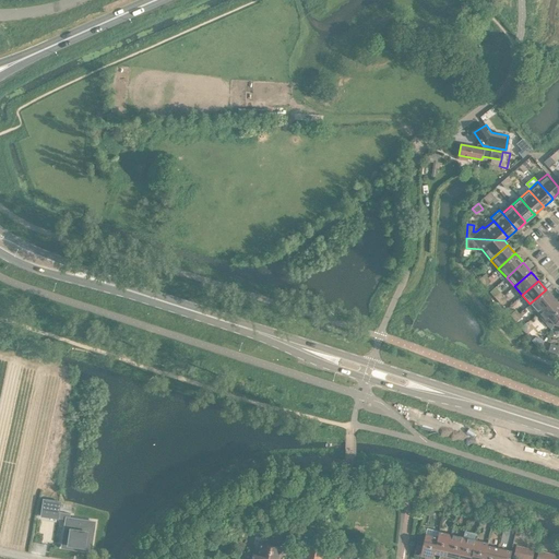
[(530,304),(537,312),(554,298),(549,293),(546,289),(545,290),(530,304)]
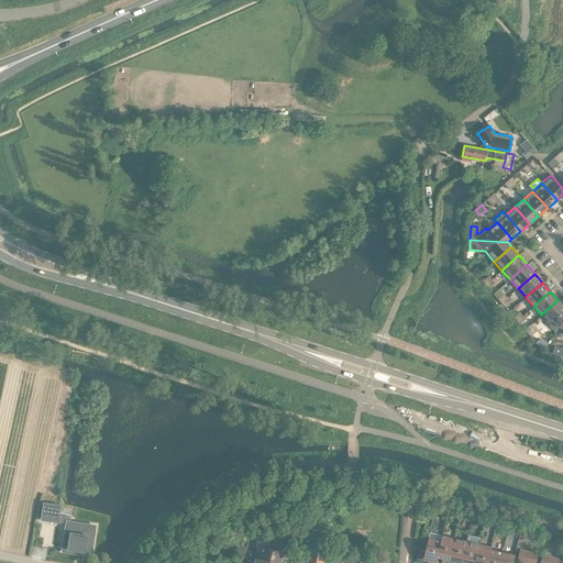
[(553,320),(559,326),(562,318),(562,306),(558,300),(541,315),(549,324),(553,320)]
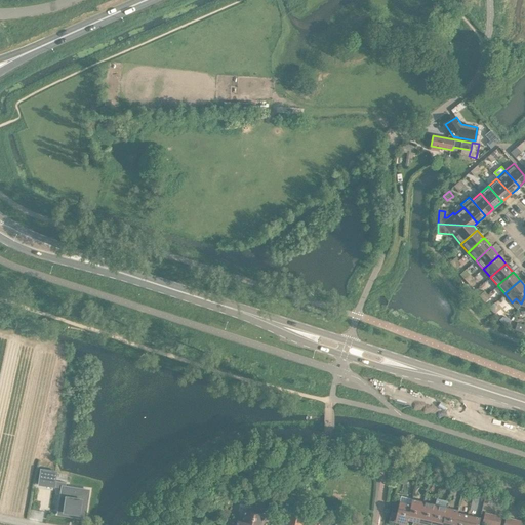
[(499,320),(503,324),(511,319),(506,314),(499,320)]
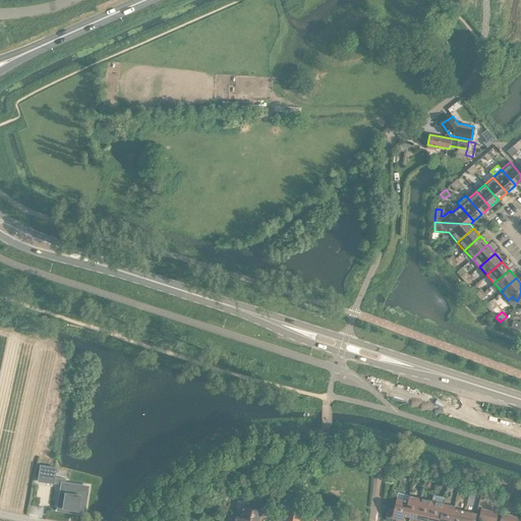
[(520,323),(513,320),(511,327),(519,330),(520,324),(520,323)]
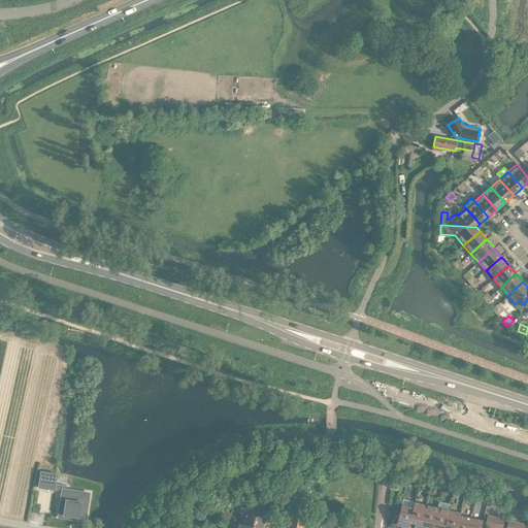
[(57,473),(41,471),(38,487),(54,490),(55,489),(62,490),(62,492),(61,501),(64,502),(64,506),(63,506),(61,517),(58,516),(58,517),(69,519),(69,518),(74,519),(73,519),(85,521),(87,509),(86,509),(86,505),(87,505),(89,493),(78,491),(77,493),(73,493),(73,492),(65,491),(66,485),(56,484),(57,473)]
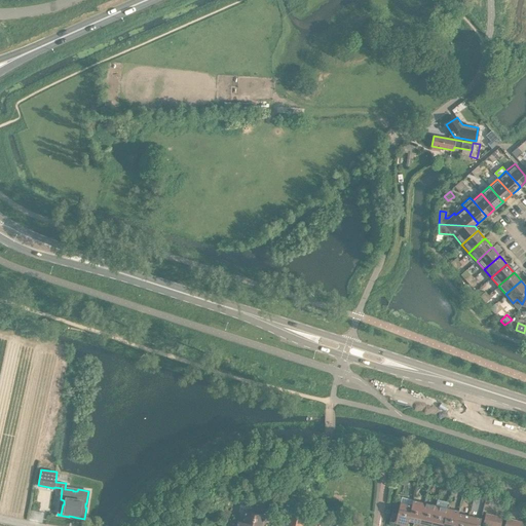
[(408,520),(413,500),(401,497),(398,514),(393,513),(393,510),(391,509),(388,525),(395,525),(400,525),(401,524),(407,525),(408,520)]
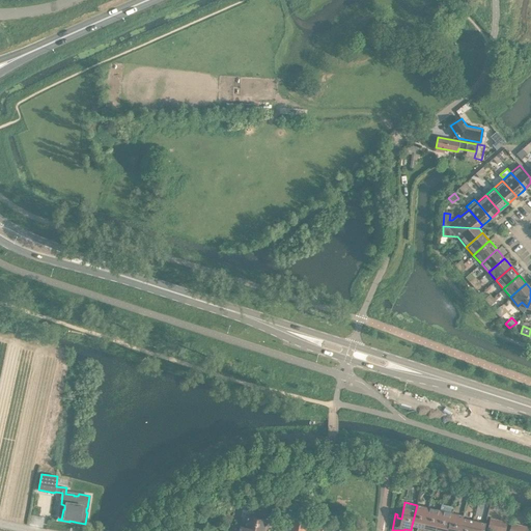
[(422,530),(428,507),(417,505),(412,525),(419,527),(418,530),(416,530),(422,530)]
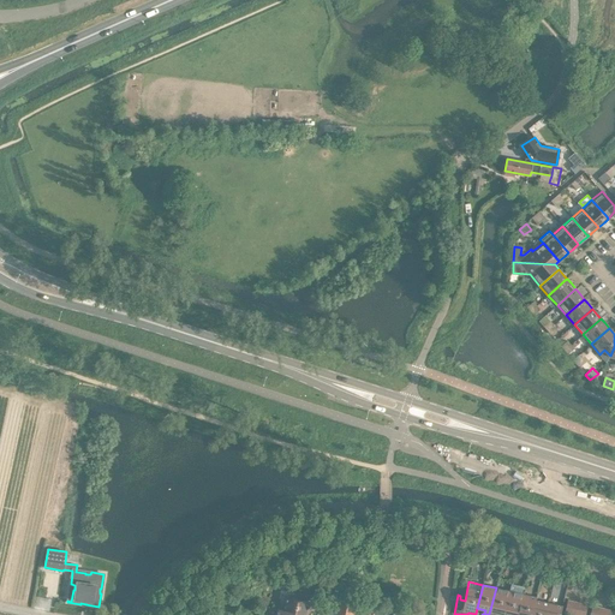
[(495,614),(496,613),(503,614),(509,591),(496,587),(489,614),(495,614)]
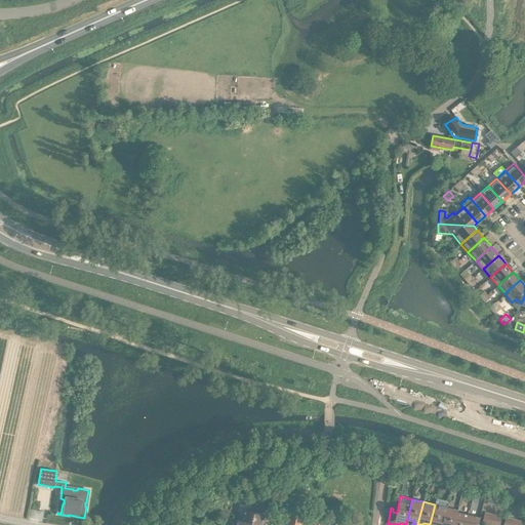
[(441,524),(446,507),(435,505),(430,524),(432,524),(441,524)]
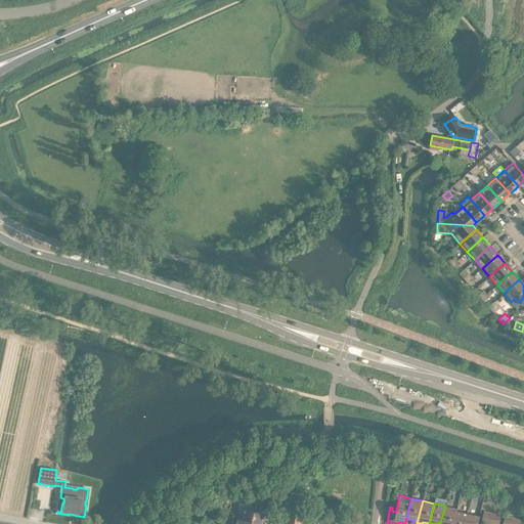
[(244,509),(242,520),(257,523),(261,523),(263,518),(266,519),(269,508),(257,505),(256,511),(244,509)]
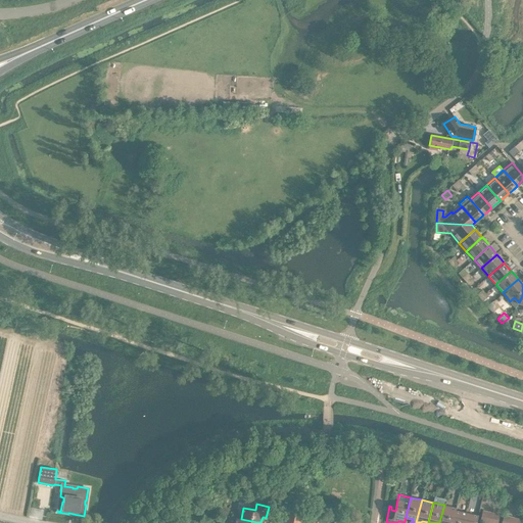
[(444,505),(439,522),(452,522),(456,510),(456,508),(444,505)]
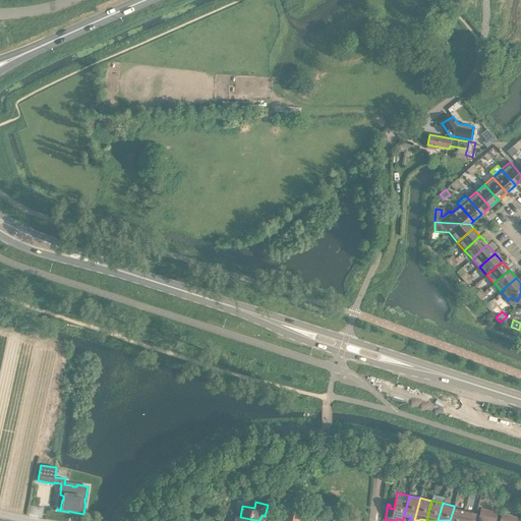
[(462,520),(465,511),(454,508),(450,520),(462,520)]
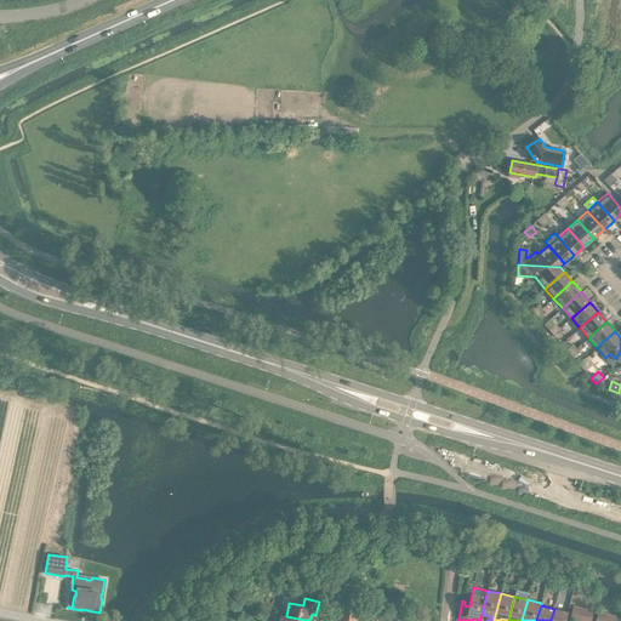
[(573,605),(569,620),(571,620),(576,620),(580,608),(573,605)]
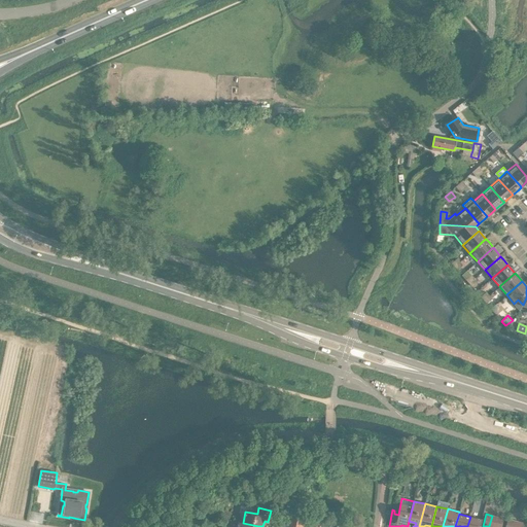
[(489,526),(495,526),(497,517),(492,516),(489,526)]
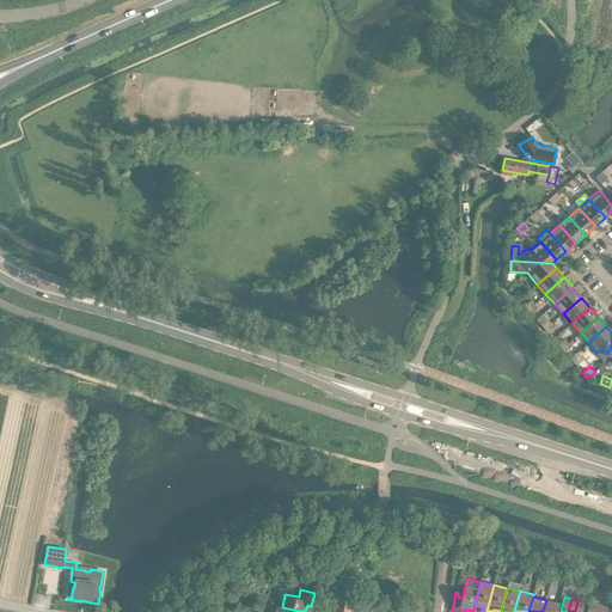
[(350,611),(353,603),(338,600),(336,611),(350,611)]
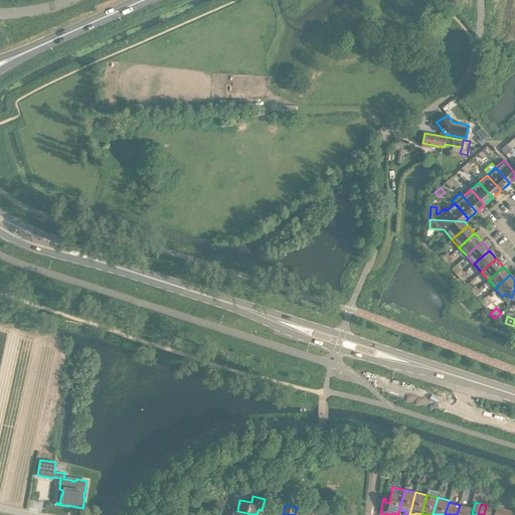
[(469,514),(471,507),(460,505),(457,514),(469,514)]
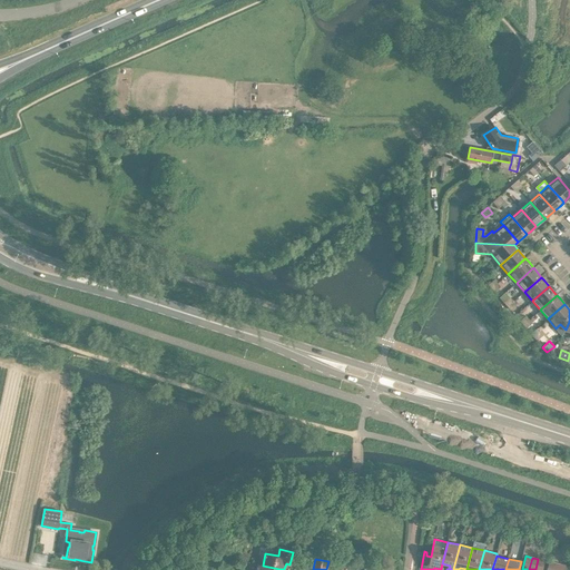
[(542,569),(544,560),(538,559),(536,569),(542,569)]
